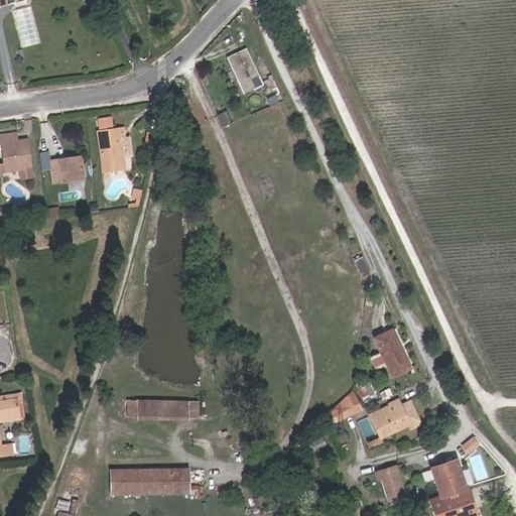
[(244,92),(246,91),(261,84),(262,83),(245,48),(227,55),(231,66),(233,65),(238,77),(237,78),(244,92)]
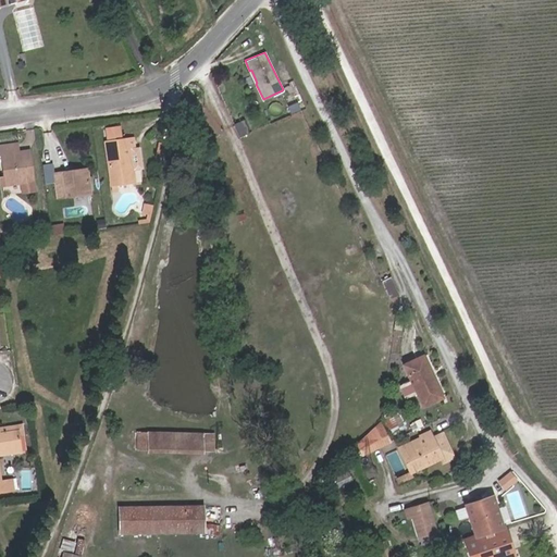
[(282,90),(265,98),(268,102),(284,95),(282,90)]
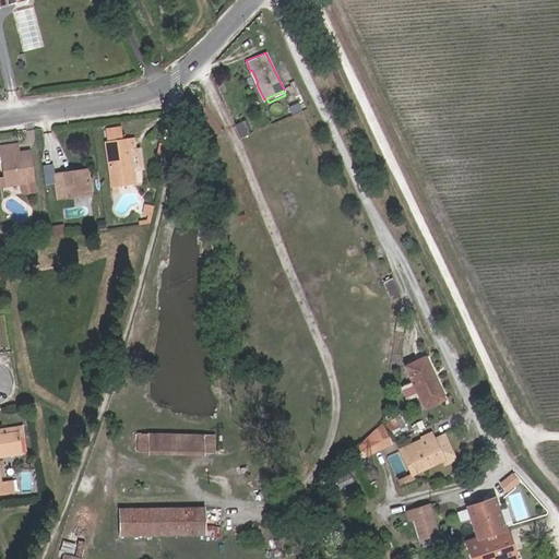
[(237,123),(242,133),(247,132),(241,121),(237,123)]
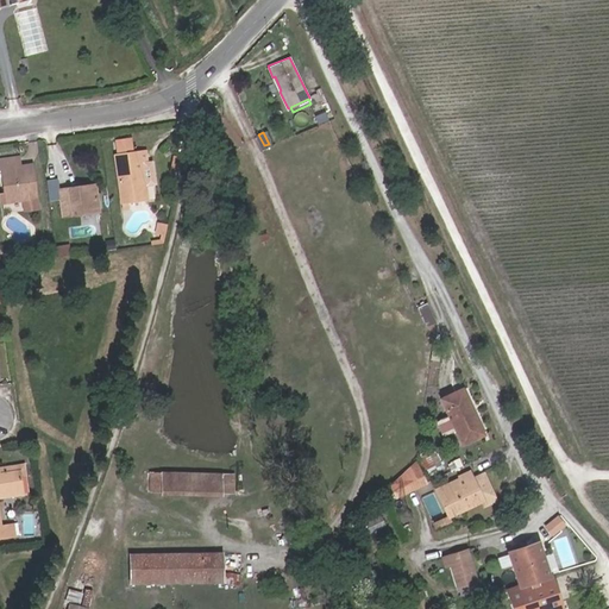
[(114,156),(120,206),(145,202),(140,165),(145,164),(143,152),(114,156)]
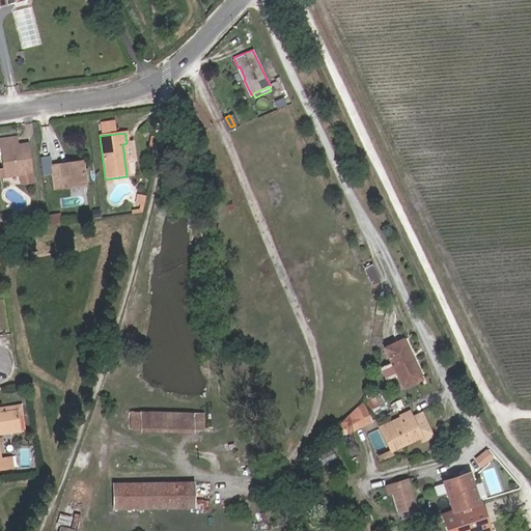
[(14,142),(0,142),(0,156),(2,171),(0,171),(0,178),(18,176),(19,187),(29,185),(27,165),(24,165),(23,157),(26,157),(25,148),(15,149),(14,142)]
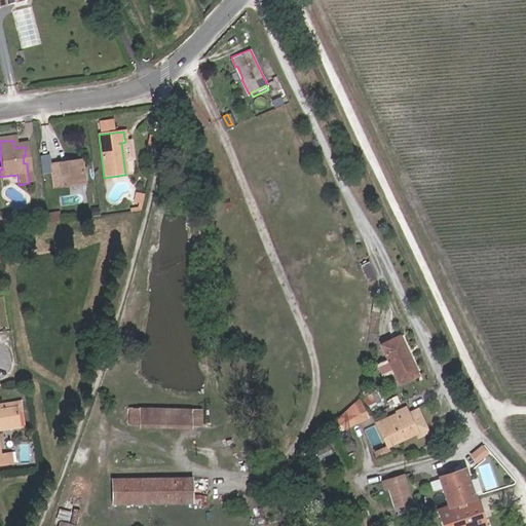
[(66,168),(66,163),(49,165),(51,189),(82,185),(80,166),(66,168)]
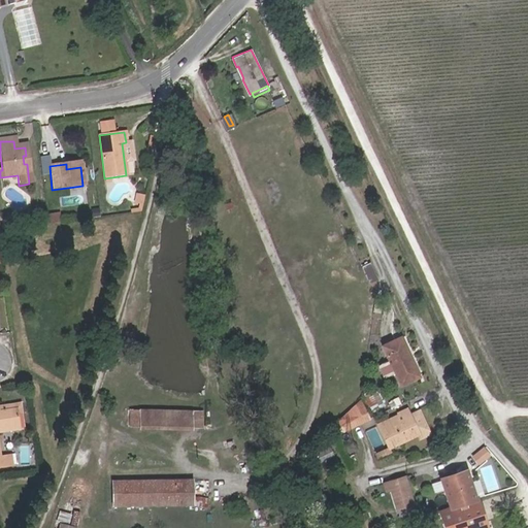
[(35,219),(36,230),(46,228),(44,216),(35,217),(35,219)]
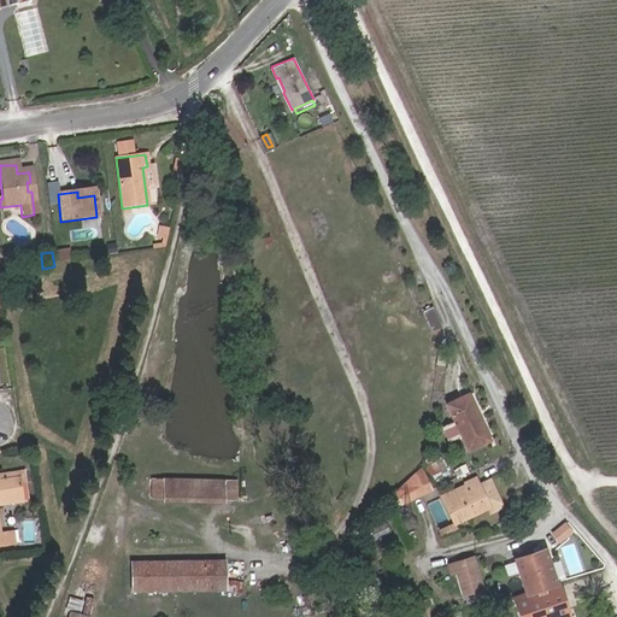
[(68,252),(53,254),(54,266),(70,264),(68,252)]
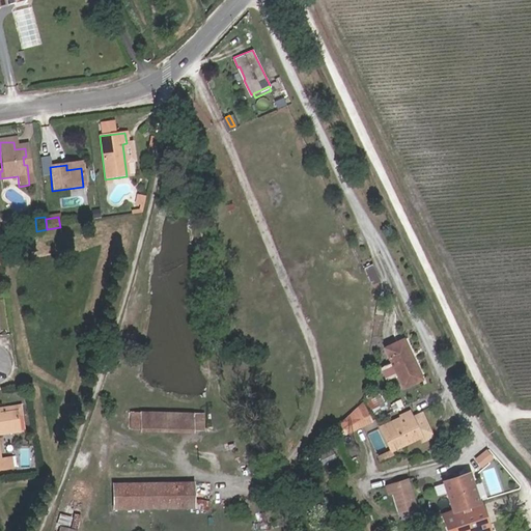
[(421,376),(402,338),(385,346),(402,386),(421,376)]
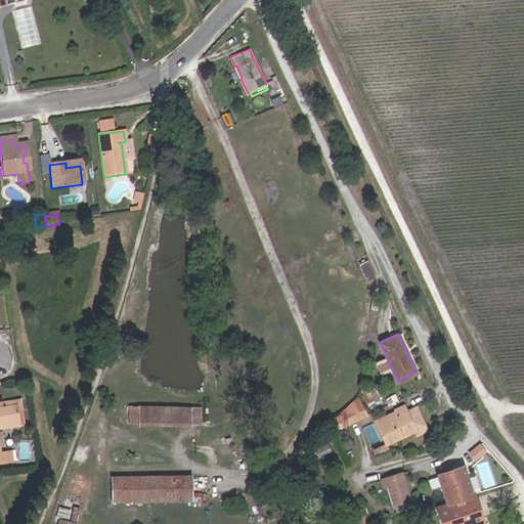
[(376,366),(366,368),(369,379),(379,377),(376,366)]
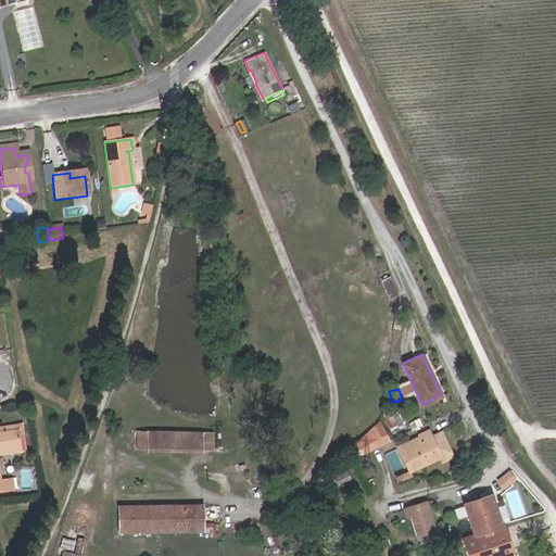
[(379,422),(357,442),(363,454),(389,442),(379,422)]
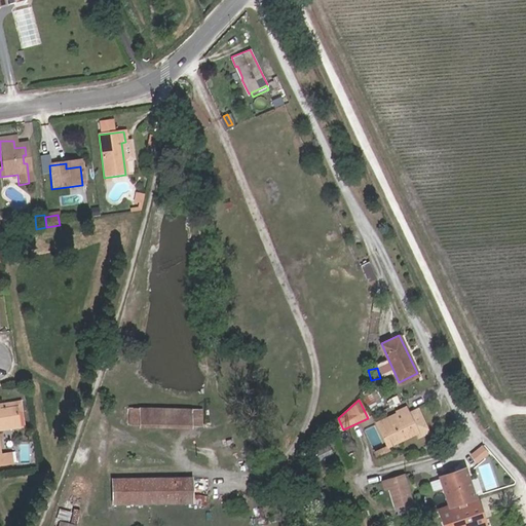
[(399,435),(401,440),(412,434),(415,435),(418,439),(427,434),(417,409),(408,412),(398,417),(397,414),(380,421),(391,438),(399,435)]
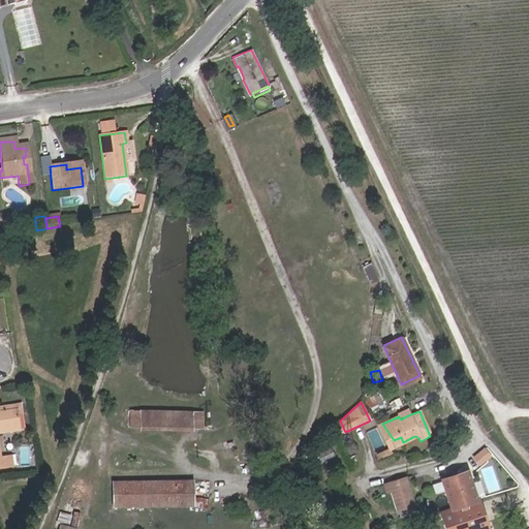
[(0,418),(16,416),(17,421),(21,421),(20,412),(0,414),(0,418)]
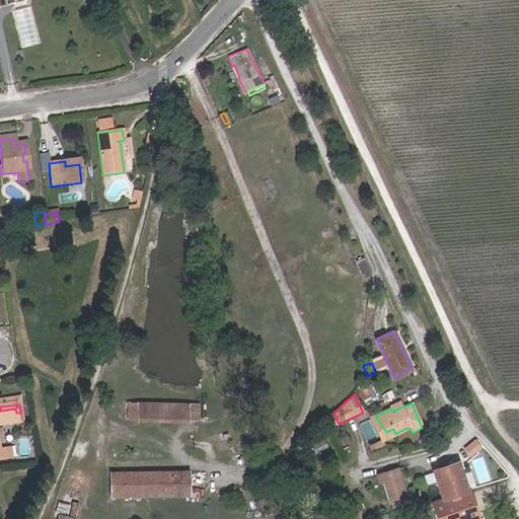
[(130,404),(130,420),(139,420),(139,423),(191,424),(191,421),(200,421),(200,404),(130,404)]
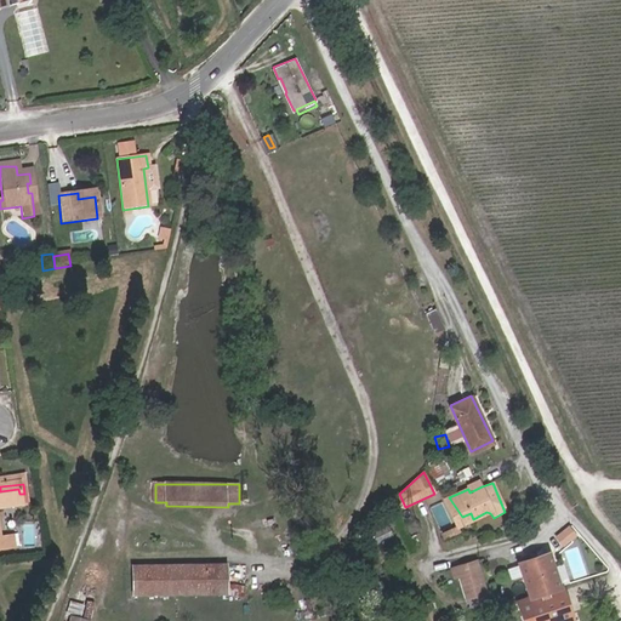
[(0,491),(0,514),(22,512),(20,494),(18,489),(0,491)]
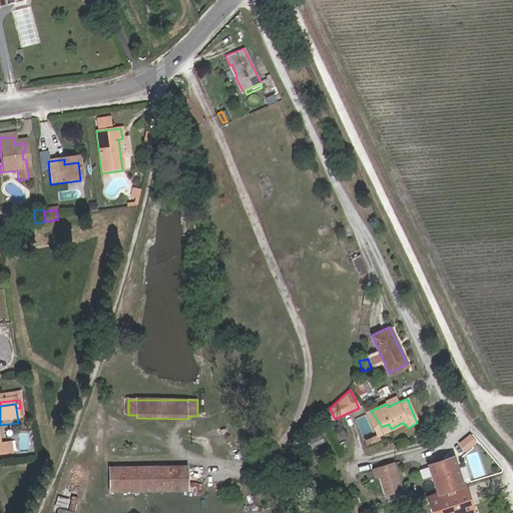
[(382,427),(371,411),(369,412),(376,429),(382,427)]
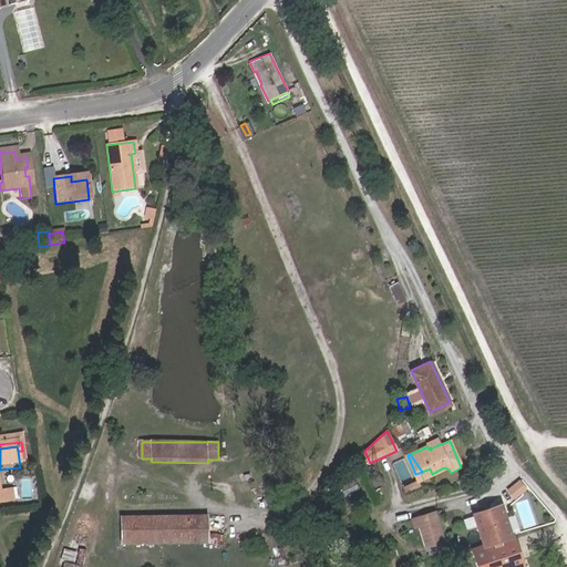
[(509,487),(517,498),(532,487),(523,477),(509,487)]
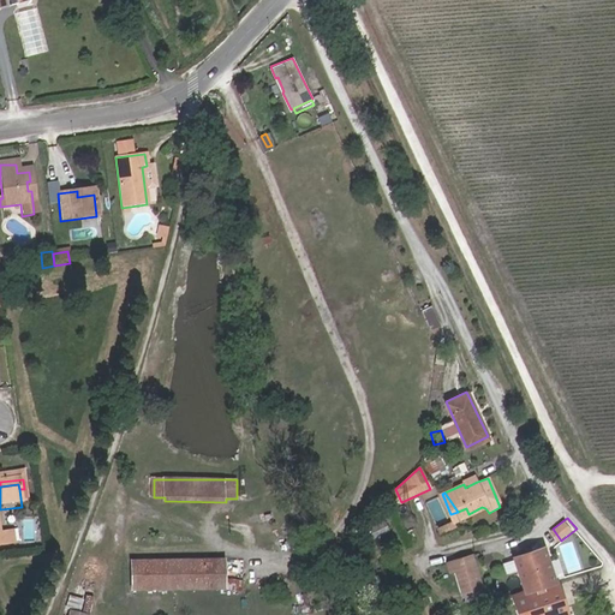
[(0,525),(0,545),(11,544),(10,525),(0,525)]
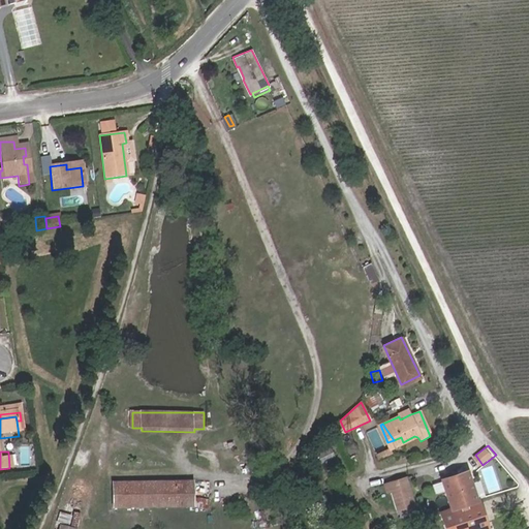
[(385,457),(383,452),(373,456),(375,461),(385,457)]
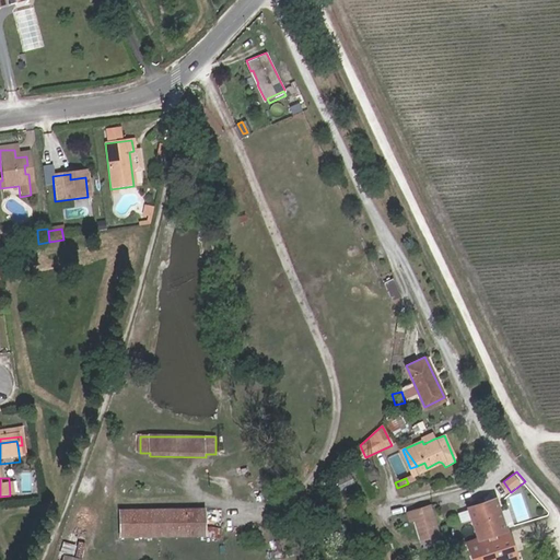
[(478,539),(505,531),(494,500),(468,509),(478,539)]
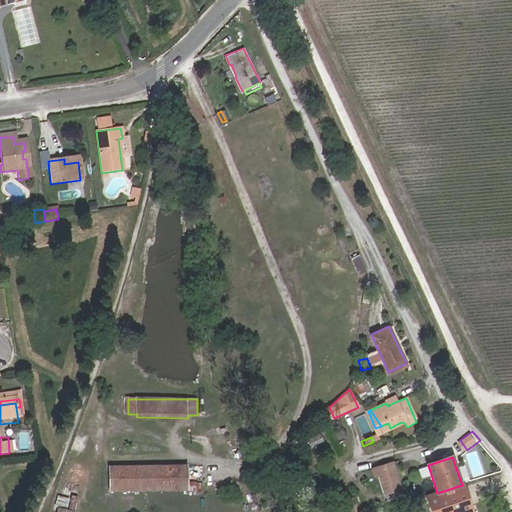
[(402,491),(392,463),(376,468),(385,496),(402,491)]
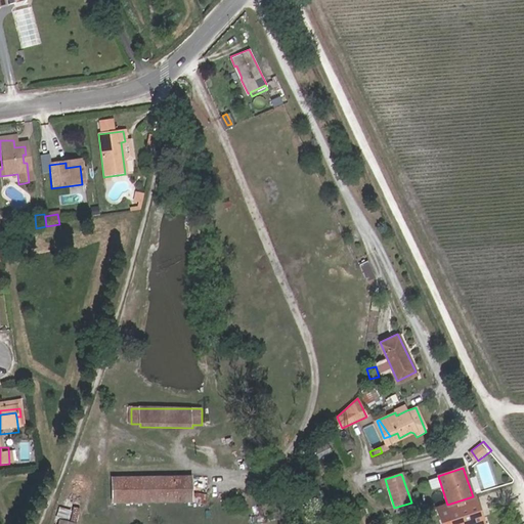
[(193,500),(193,493),(192,476),(114,477),(115,501),(193,500)]
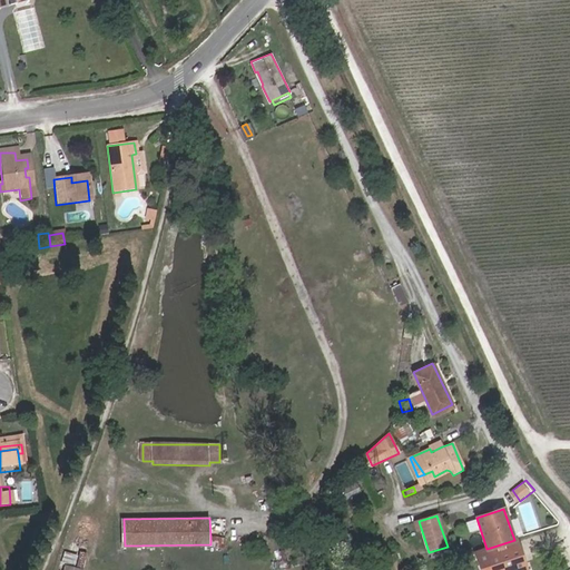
[(210,537),(210,544),(225,549),(226,539),(210,537)]
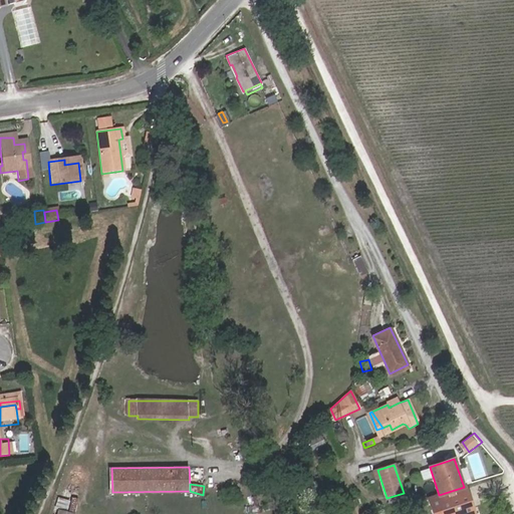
[(475,513),(466,486),(464,487),(439,495),(429,499),(434,513),(475,513)]
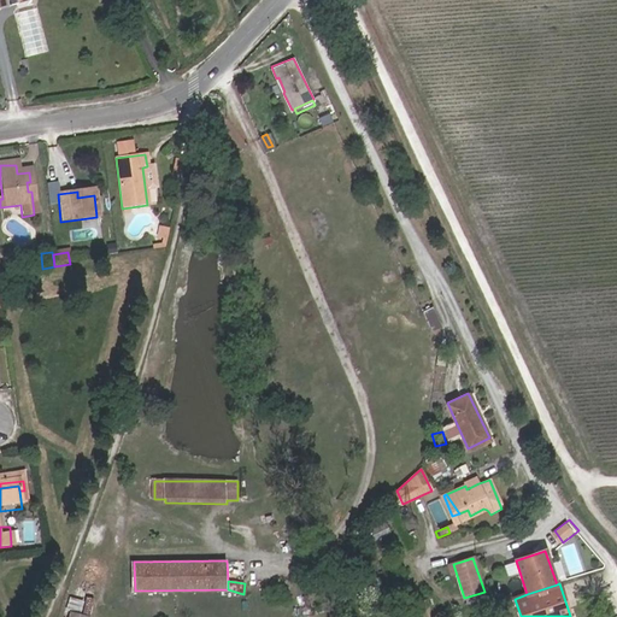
[(68,616),(87,616),(88,616),(81,615),(83,603),(69,600),(66,611),(70,612),(68,616)]
